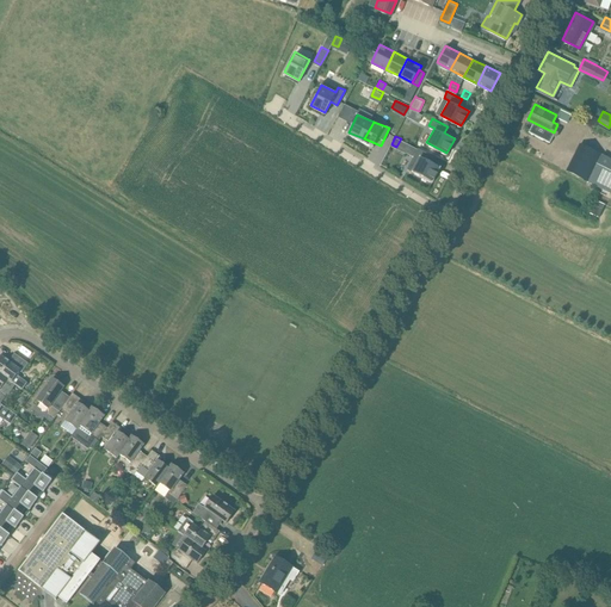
[(565,167),(586,178),(606,190),(610,180),(610,158),(579,141),(565,167)]
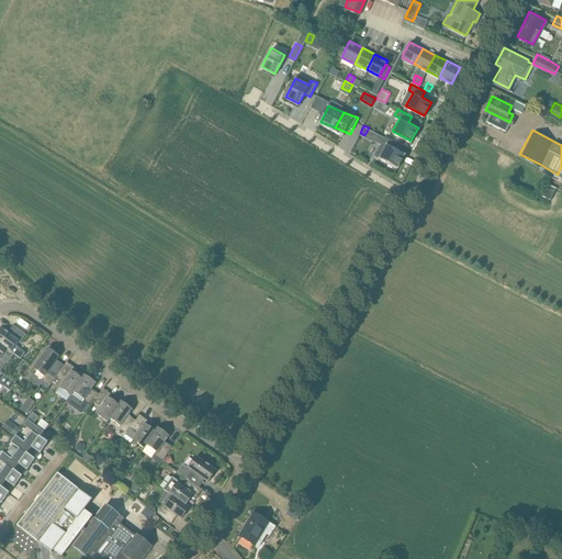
[(379,156),(397,166),(405,152),(395,147),(397,142),(384,134),(381,141),(386,143),(379,156)]
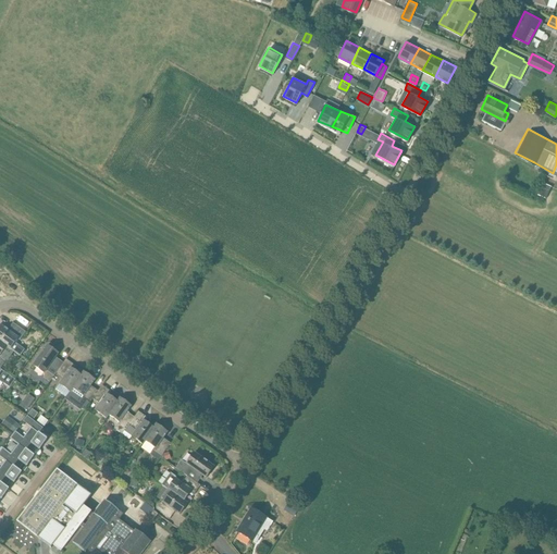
[(20,336),(26,329),(13,320),(9,325),(10,327),(9,329),(2,323),(0,327),(0,337),(7,343),(7,344),(10,346),(11,345),(14,348),(21,353),(25,346),(15,340),(17,335),(20,336)]
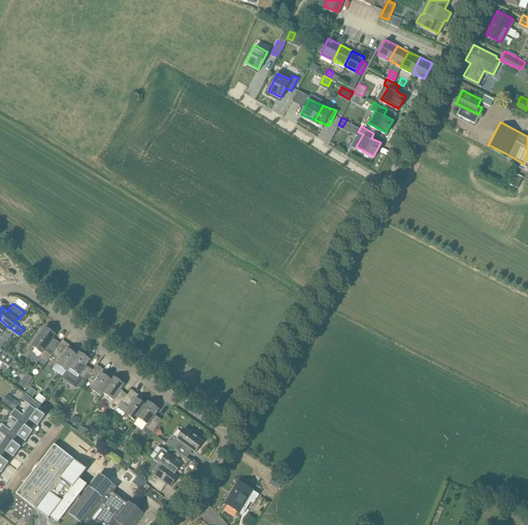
[(54,351),(60,341),(55,337),(54,339),(52,337),(56,332),(45,325),(31,343),(41,351),(41,356),(47,360),(54,351)]
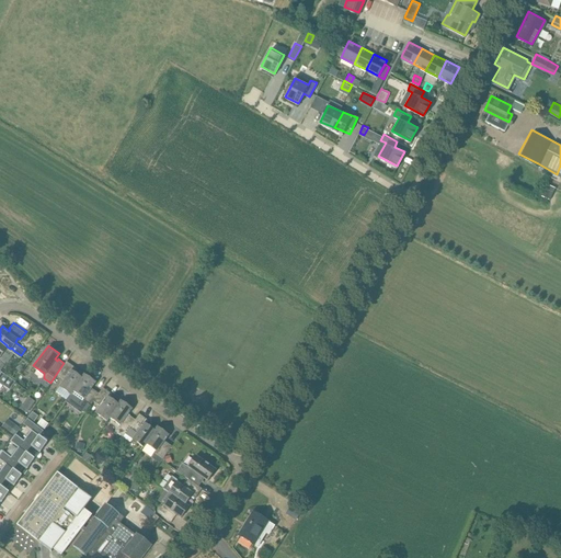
[(82,376),(82,375),(73,369),(76,366),(67,359),(64,363),(57,373),(65,378),(59,385),(70,393),(71,393),(73,389),(72,389),(82,376)]
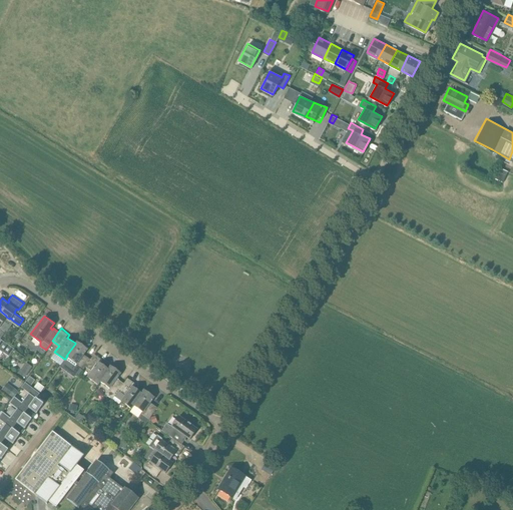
[(77,340),(75,343),(75,344),(66,356),(67,356),(65,359),(64,359),(60,365),(74,376),(75,374),(78,376),(82,369),(85,365),(90,358),(85,354),(84,355),(83,354),(87,348),(77,340)]
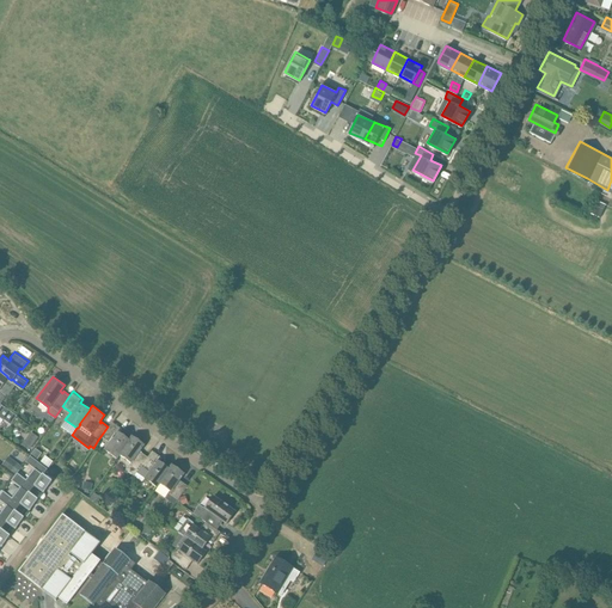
[(130,438),(129,437),(120,431),(122,428),(112,419),(108,427),(102,435),(110,441),(105,448),(117,456),(120,453),(130,438)]
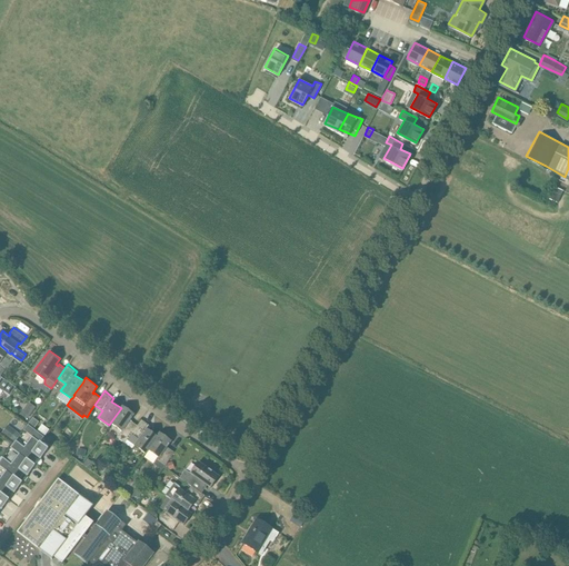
[(131,432),(138,424),(131,419),(131,420),(129,419),(135,413),(122,404),(120,407),(121,408),(111,421),(121,428),(117,435),(125,440),(128,435),(128,436),(131,432)]
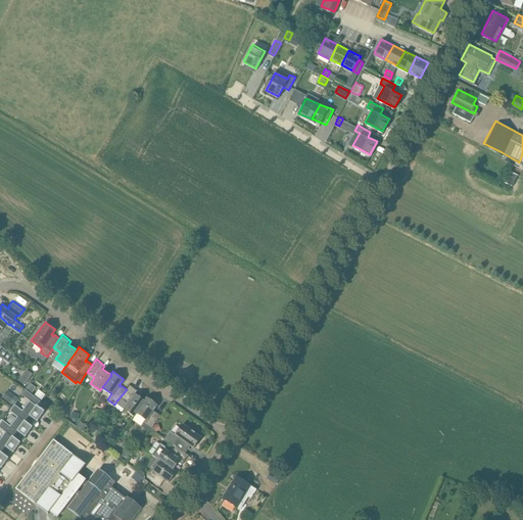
[(26,382),(29,378),(22,374),(19,378),(26,382)]
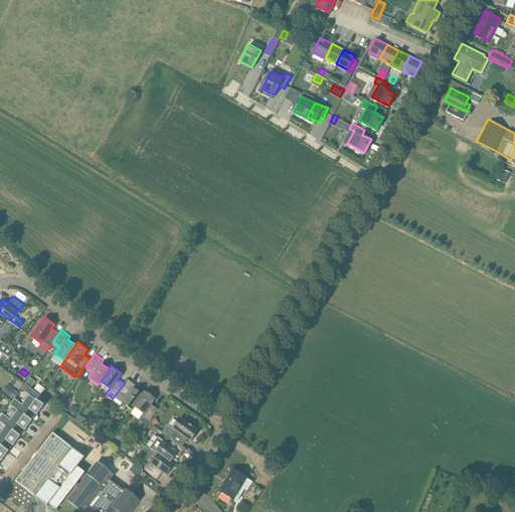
[(35,379),(30,375),(26,380),(31,384),(35,379)]
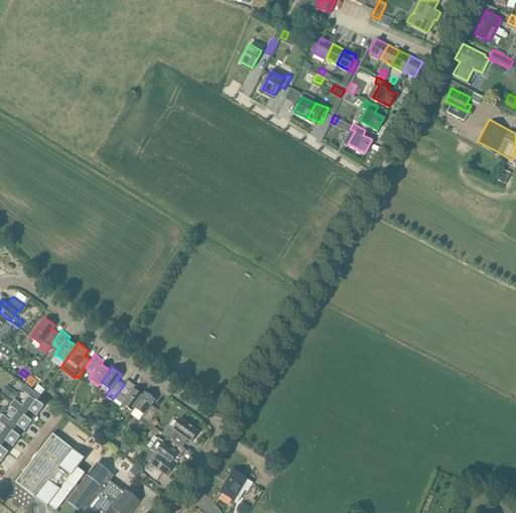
[(143,394),(142,393),(134,388),(137,385),(128,378),(125,384),(119,391),(126,395),(122,402),(132,409),(135,406),(134,405),(143,394)]
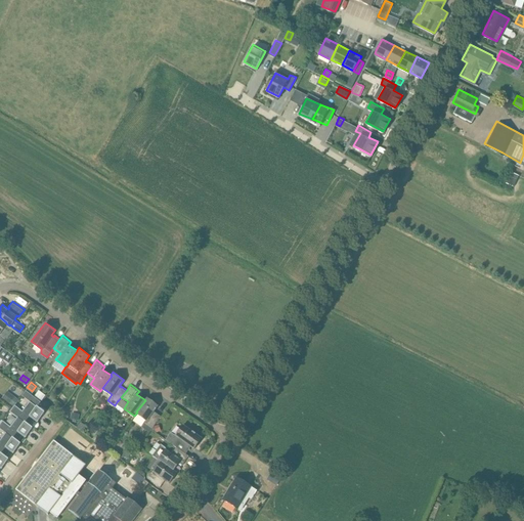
[(19,397),(7,388),(2,396),(13,404),(19,397)]
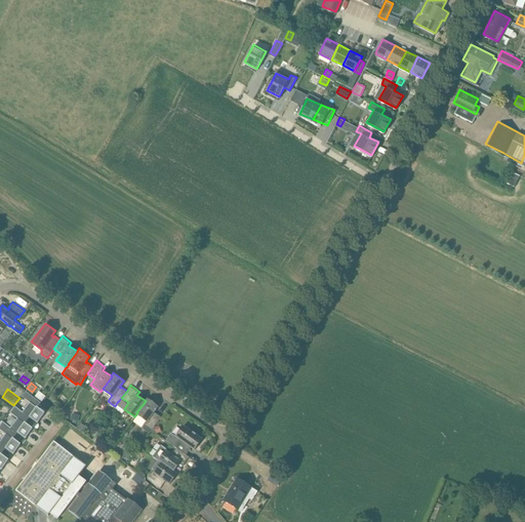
[(34,395),(30,400),(37,405),(40,400),(34,395)]
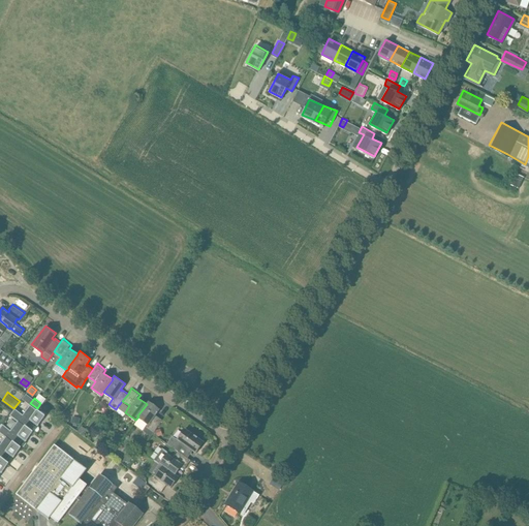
[(162,419),(156,414),(159,410),(158,409),(159,408),(149,400),(146,403),(147,404),(137,415),(138,416),(148,423),(146,425),(154,430),(162,419)]
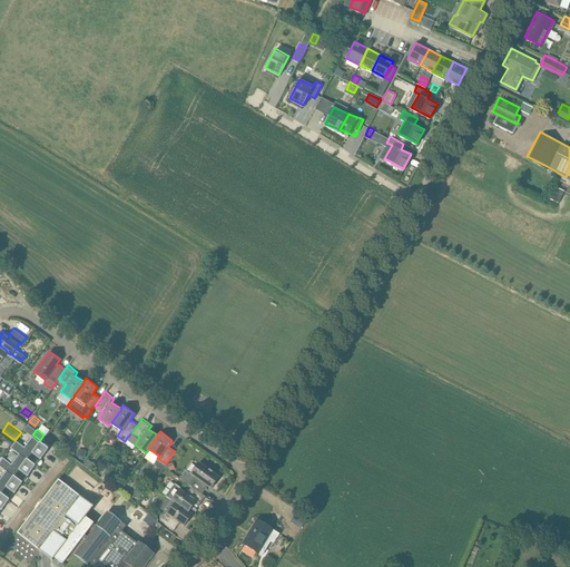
[(25,446),(16,439),(11,446),(32,462),(38,456),(40,458),(49,447),(32,434),(25,446)]
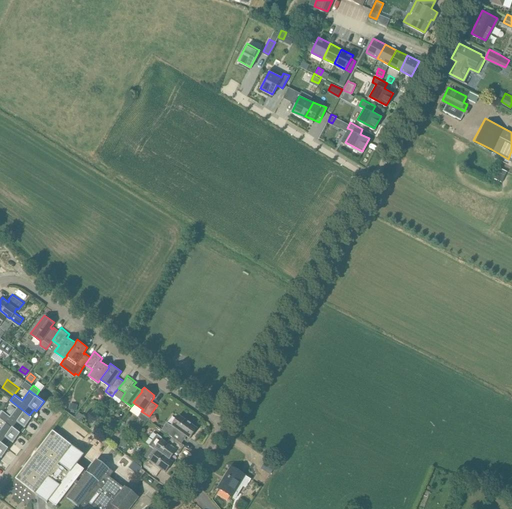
[(56,392),(51,398),(55,401),(60,394),(56,392)]
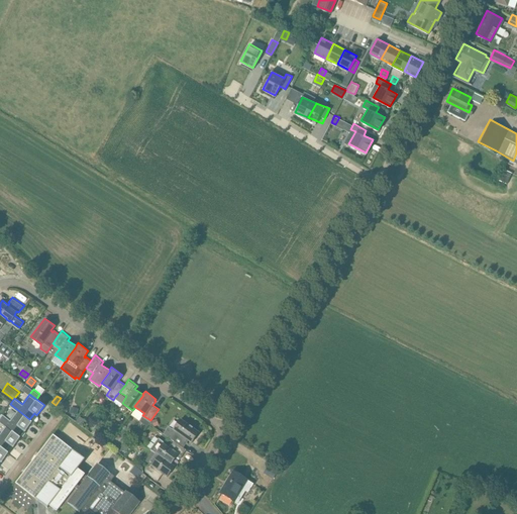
[(29,419),(10,404),(17,410),(10,419),(3,413),(0,416),(0,420),(17,434),(22,428),(25,430),(32,421),(29,419)]
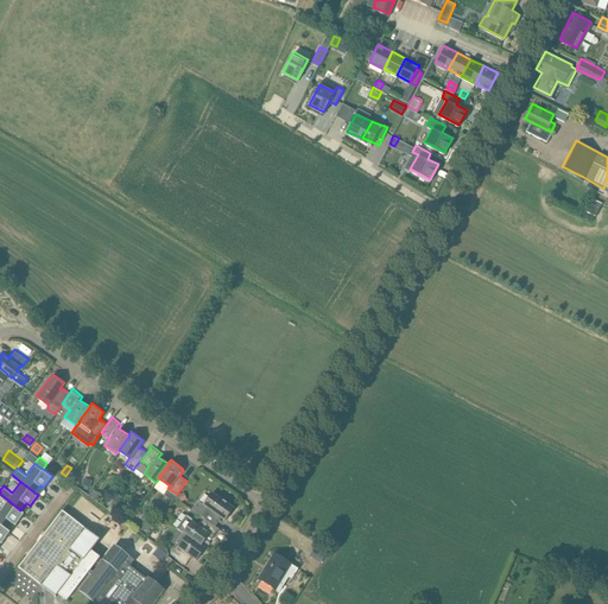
[(101,493),(93,485),(88,493),(96,498),(101,493)]
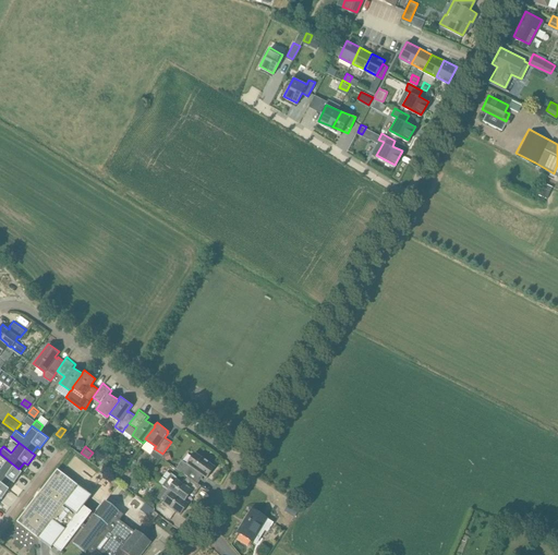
[(187,474),(197,481),(202,475),(199,474),(202,472),(207,475),(215,465),(195,450),(187,461),(182,458),(177,466),(184,471),(184,472),(187,474)]
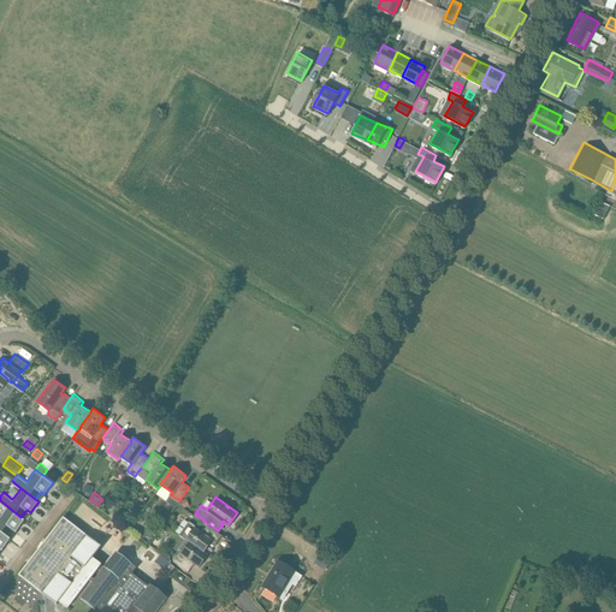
[(21,517),(0,500),(0,501),(6,506),(0,515),(0,529),(7,535),(12,528),(16,530),(24,520),(21,517)]
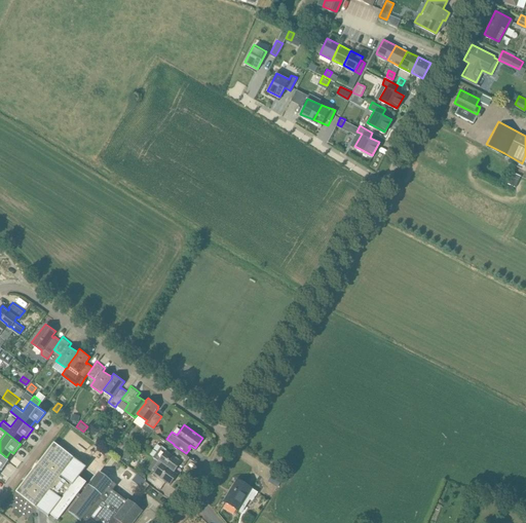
[(86,465),(54,440),(15,489),(48,515),(50,512),(58,518),(76,494),(79,496),(89,483),(79,475),(86,465)]
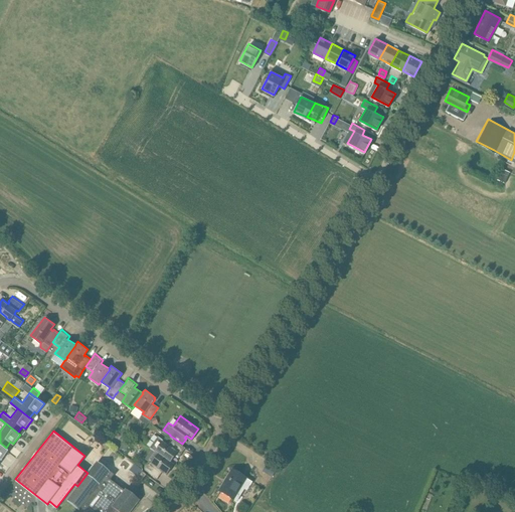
[(168,445),(163,441),(164,439),(159,436),(158,436),(157,436),(150,444),(150,445),(150,446),(155,450),(155,451),(158,453),(159,452),(170,461),(176,453),(179,455),(185,447),(182,444),(173,438),(168,445)]
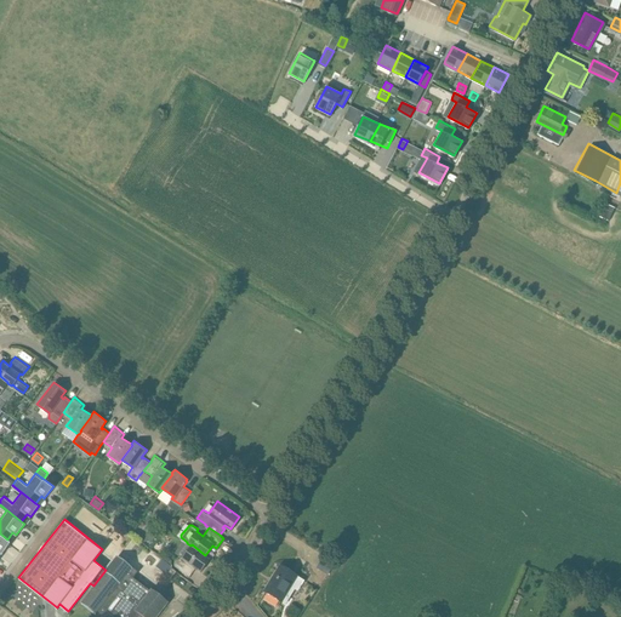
[(153,540),(155,531),(147,530),(144,538),(153,540)]
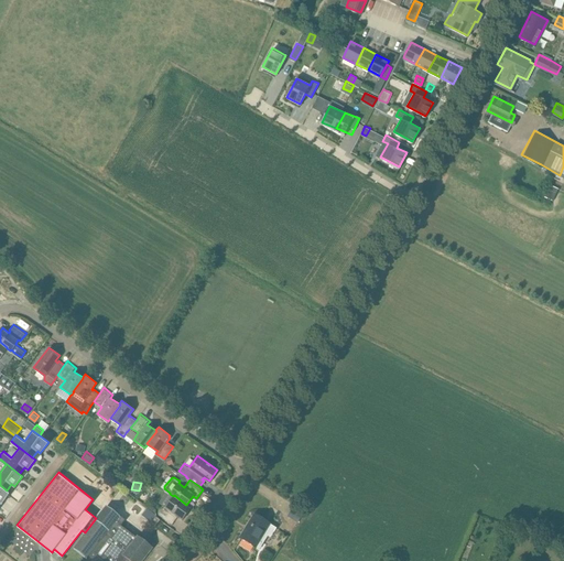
[(7,491),(0,485),(0,502),(1,503),(10,493),(7,491)]
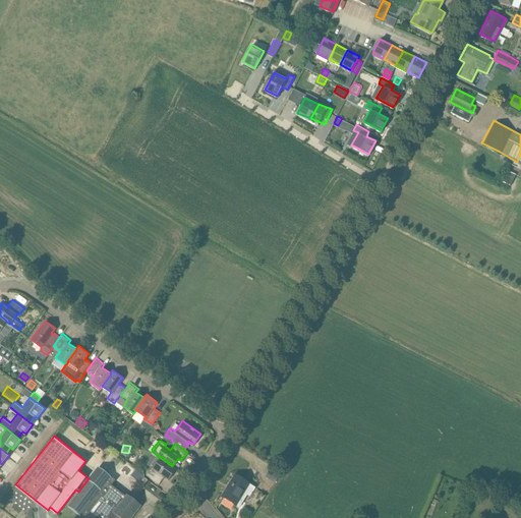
[(176,468),(172,466),(161,457),(160,458),(157,456),(157,455),(152,451),(153,452),(147,463),(152,466),(147,473),(159,482),(163,477),(162,476),(163,474),(168,478),(176,468)]
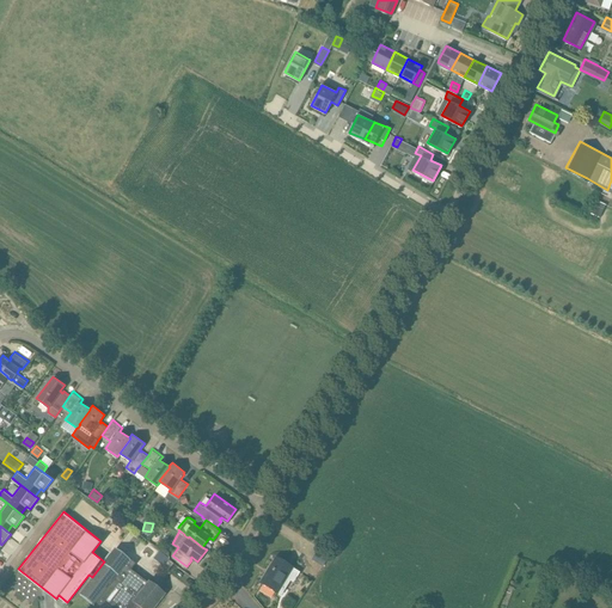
[(154,532),(150,538),(155,542),(160,535),(154,532)]
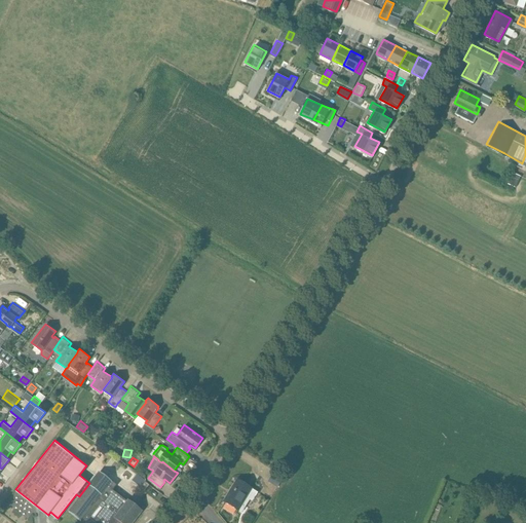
[(275,469),(268,480),(276,485),(284,475),(275,469)]
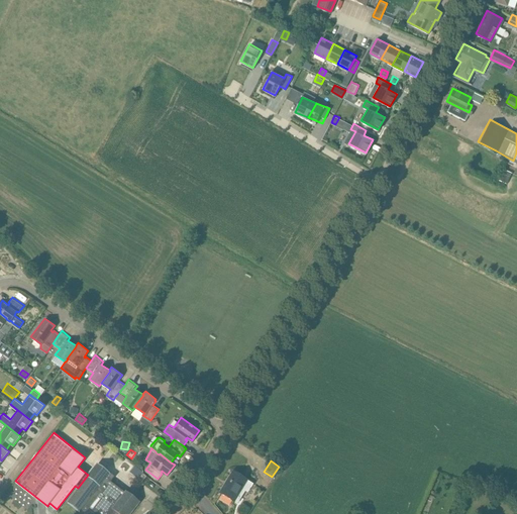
[(78,488),(68,501),(84,513),(83,513),(117,513),(119,512),(121,513),(128,513),(140,500),(126,489),(125,491),(111,480),(115,475),(98,461),(88,475),(78,488)]
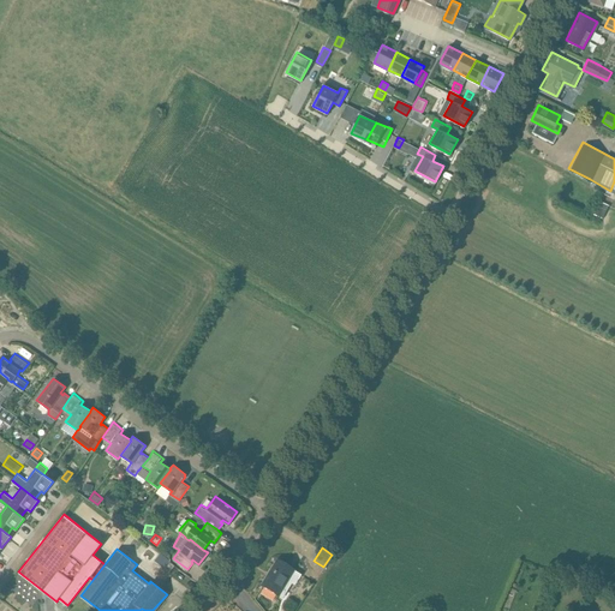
[(171,561),(172,558),(161,550),(154,558),(165,567),(171,561)]
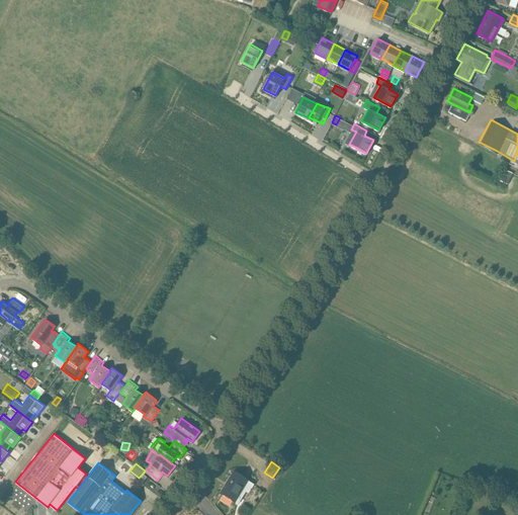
[(234,469),(221,492),(235,501),(248,479),(234,469)]
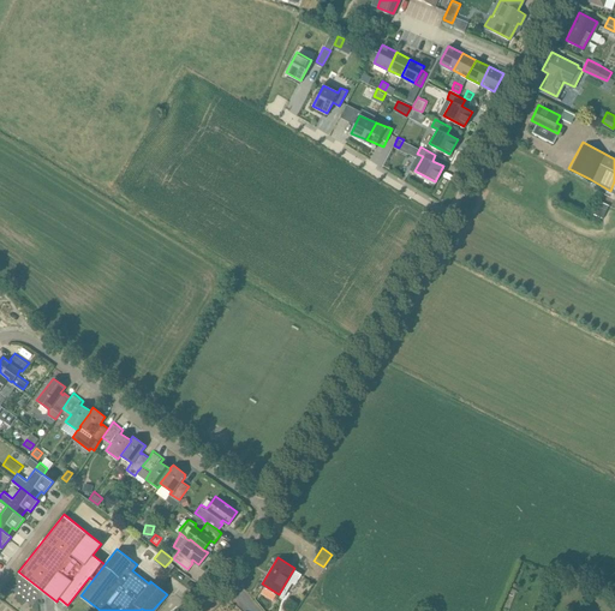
[(169,570),(175,564),(171,561),(165,567),(169,570)]
